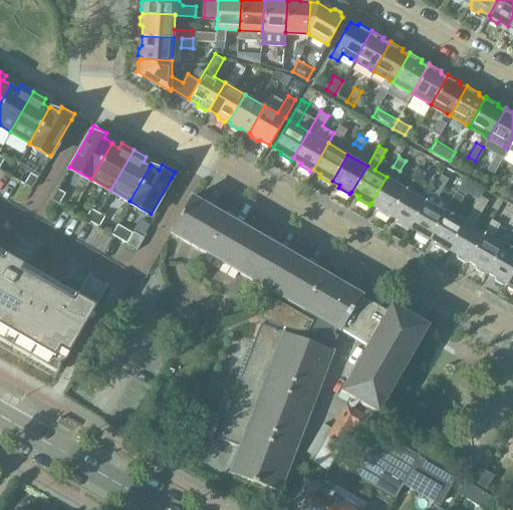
[(412,177),(419,181),(424,172),(418,168),(412,177)]
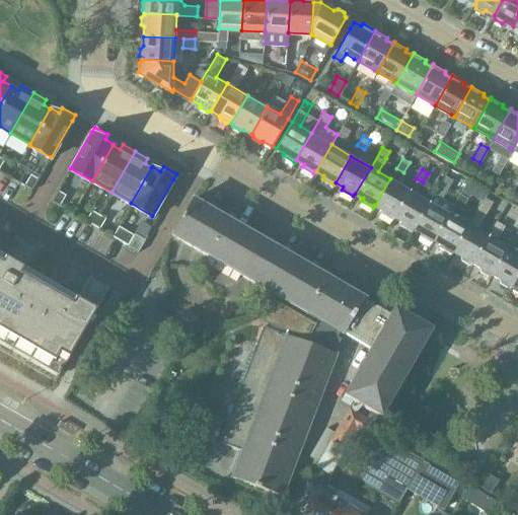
[(31,172),(25,182),(32,187),(39,176),(31,172)]
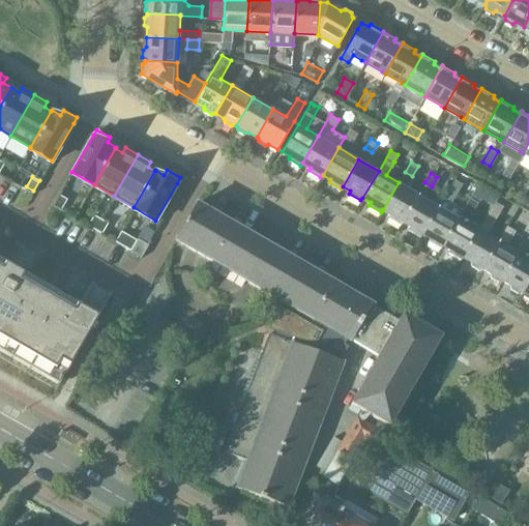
[(443,244),(459,216),(465,207),(451,200),(452,199),(458,188),(462,182),(454,178),(450,184),(445,195),(444,196),(439,205),(423,233),(431,237),(429,240),(441,246),(442,243),(443,244)]
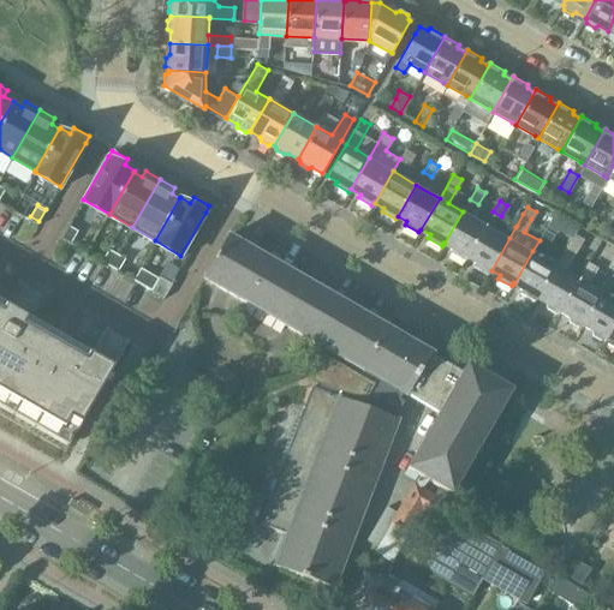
[(463,211),(445,243),(453,249),(452,251),(465,259),(468,256),(486,225),(463,211)]
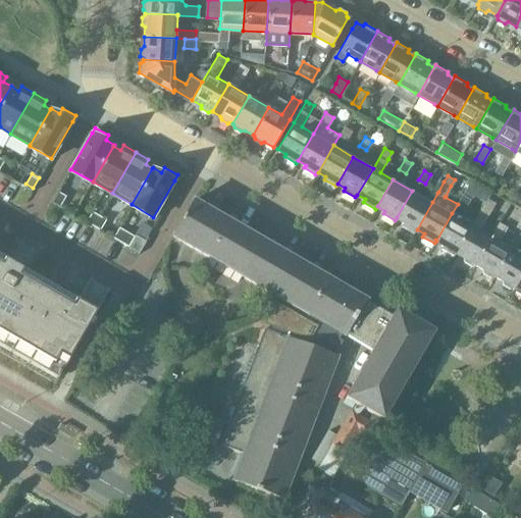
[(67,194),(60,190),(54,200),(61,204),(67,194)]
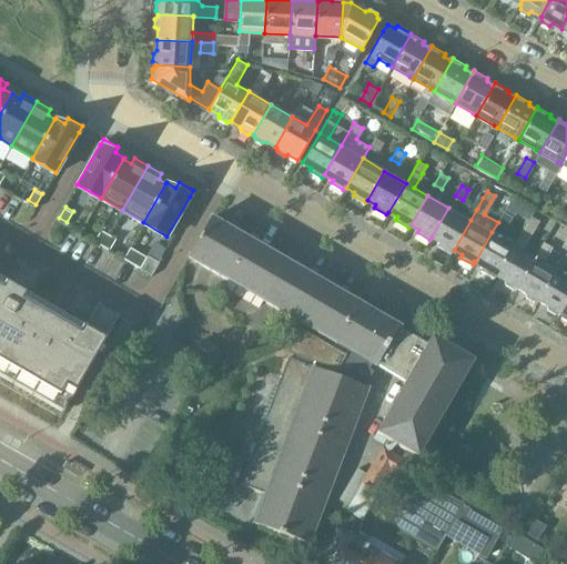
[(448,208),(432,237),(441,242),(438,244),(451,252),(453,249),(454,250),(471,220),(448,208)]
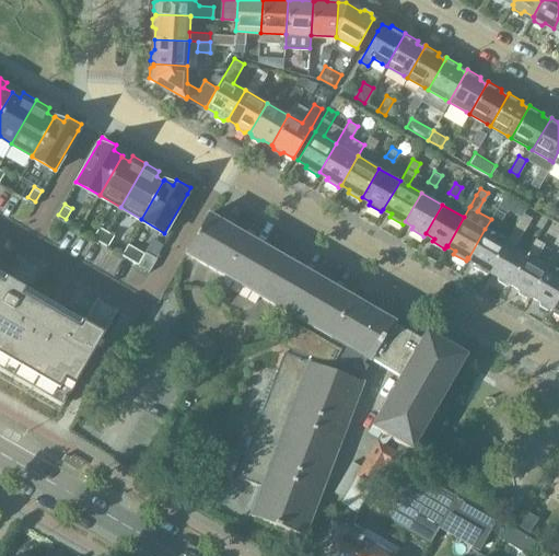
[(491,218),(499,222),(504,211),(498,207),(491,218)]
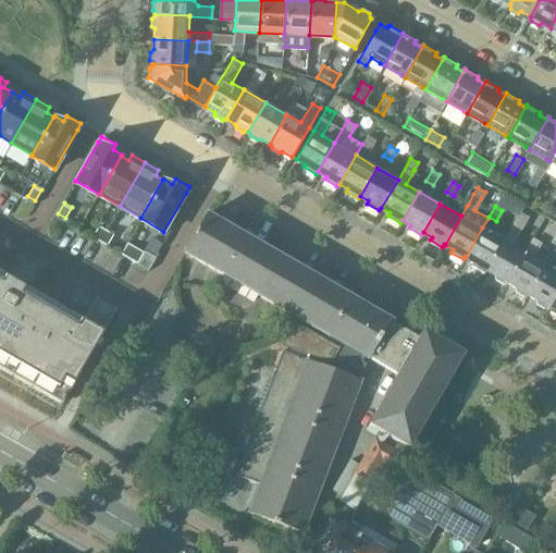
[(419,335),(207,212),(185,250),(331,335),(317,360),(283,348),(273,376),(268,378),(244,440),(246,445),(236,472),(260,482),(249,511),(304,531),(361,380),(353,375),(365,355),(397,373),(372,425),(409,446),(464,352),(422,329),(419,335)]
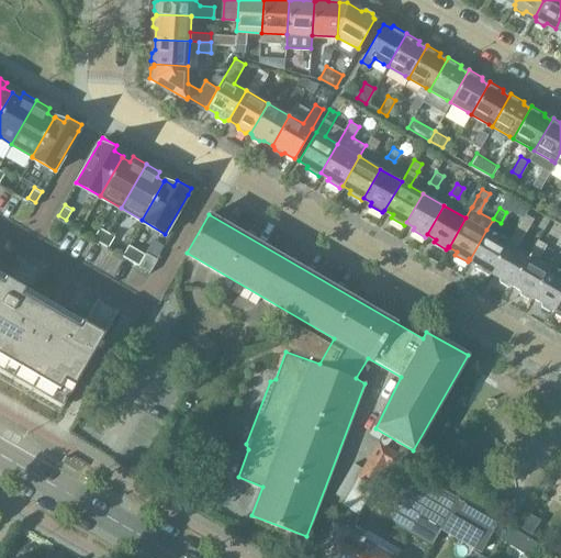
[(101,242),(108,231),(100,226),(93,237),(101,242)]
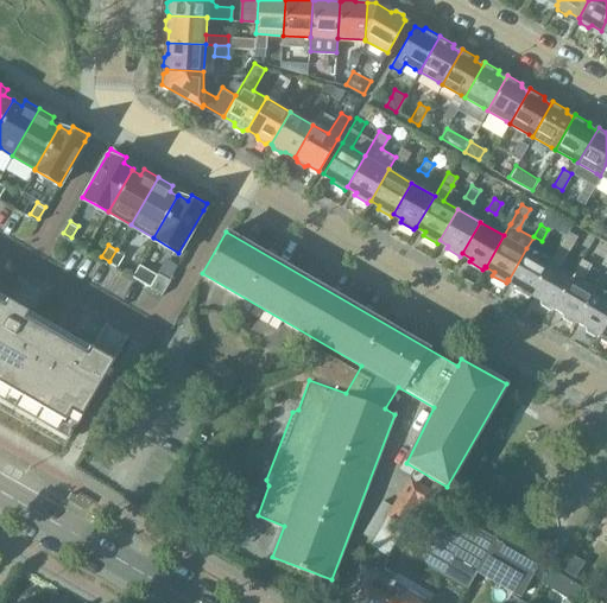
[(550,262),(532,293),(541,299),(542,303),(550,308),(554,306),(555,306),(573,274),(560,266),(568,251),(561,246),(551,261),(550,261),(550,262)]
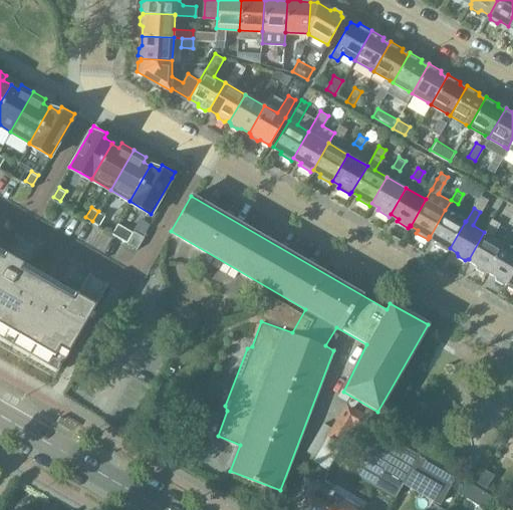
[(450,248),(465,222),(445,210),(430,237),(437,241),(436,244),(447,250),(449,248),(450,248)]
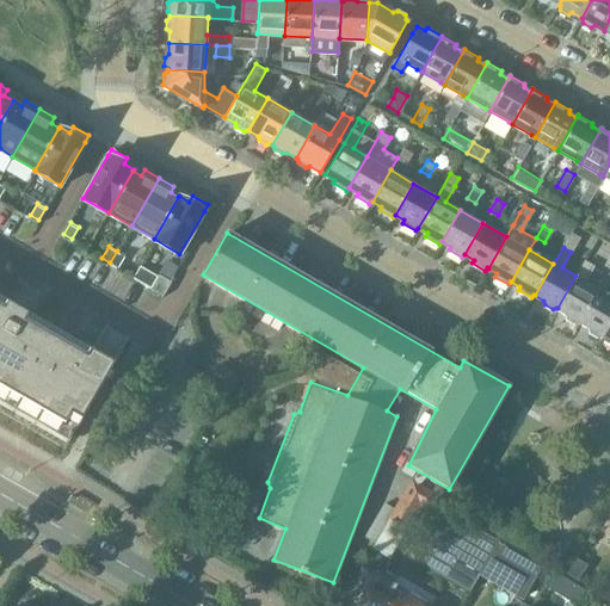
[(125,255),(117,251),(110,263),(118,267),(125,255)]
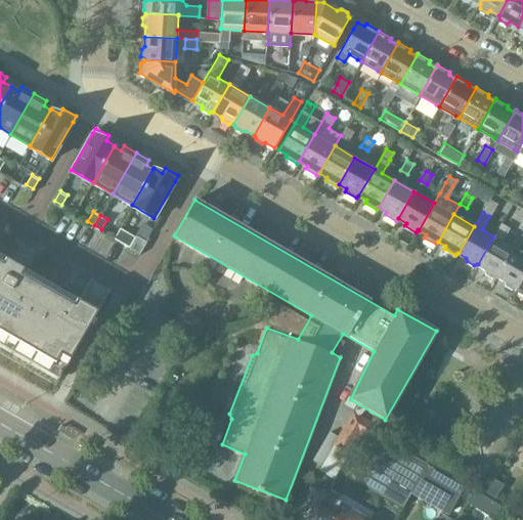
[(493,236),(478,264),(485,269),(486,272),(493,276),(496,275),(497,275),(514,248),(502,241),(509,227),(502,223),(493,236)]
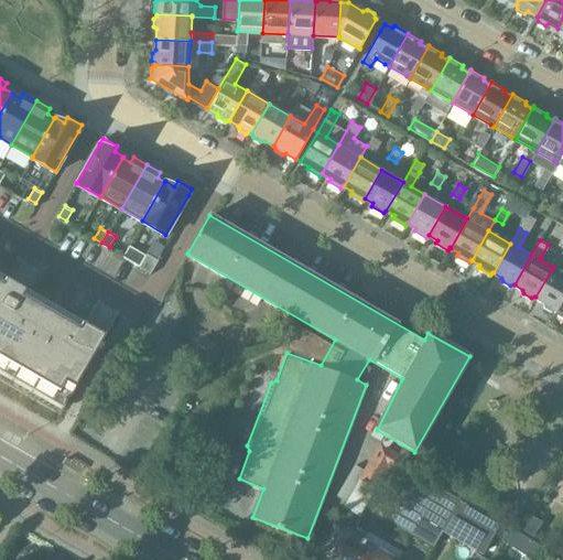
[(130,244),(123,255),(140,265),(144,257),(147,254),(130,244)]
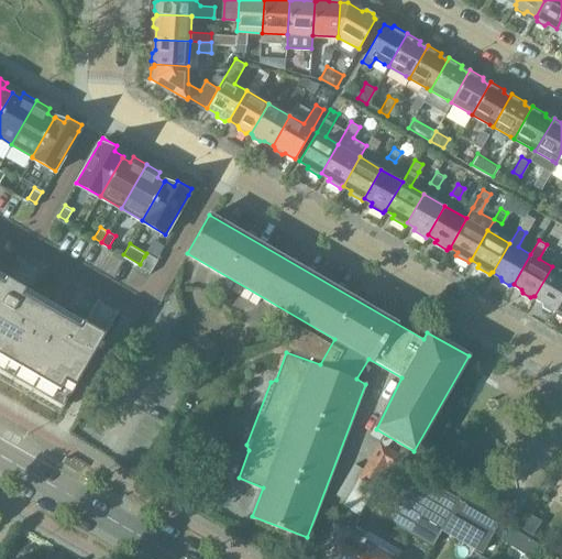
[(552,266),(535,296),(543,302),(543,305),(551,309),(554,308),(555,308),(561,297),(561,271),(560,271),(561,267),(561,251),(552,266)]
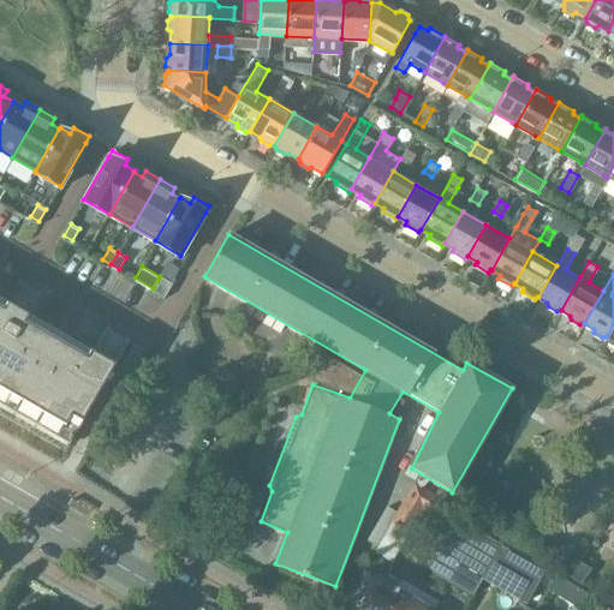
[(165,297),(173,282),(172,281),(161,275),(151,289),(153,289),(165,297)]
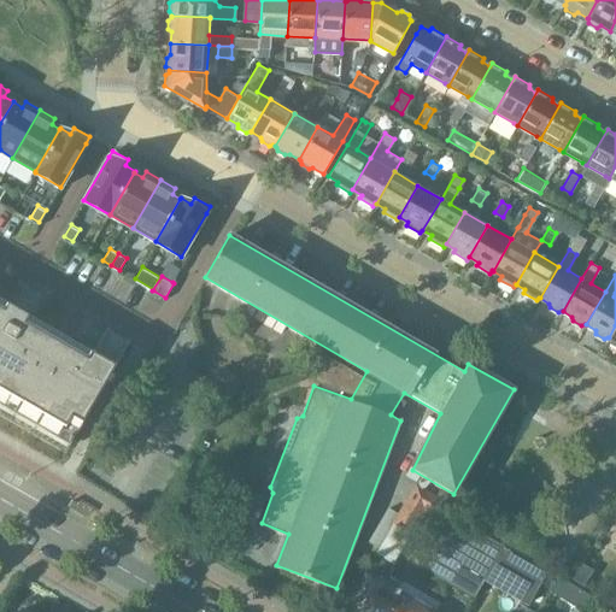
[(0,411),(66,451),(75,435),(97,398),(115,366),(29,317),(9,305),(6,304),(0,300),(0,411)]
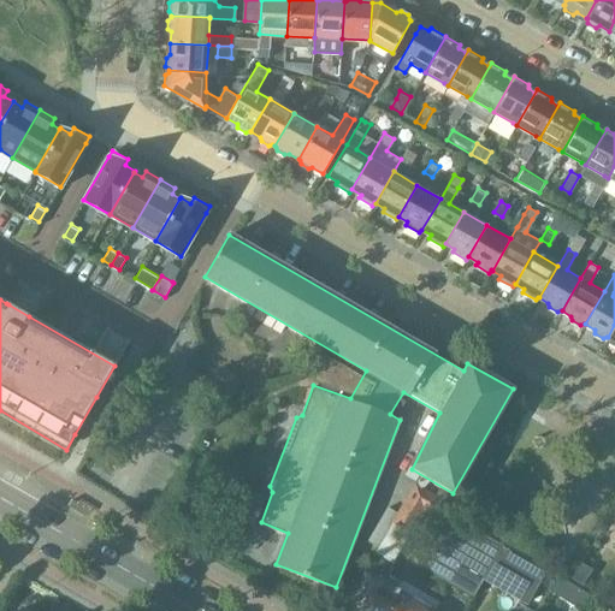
[(411,496),(380,547),(395,555),(431,494),(414,486),(409,494),(411,496)]
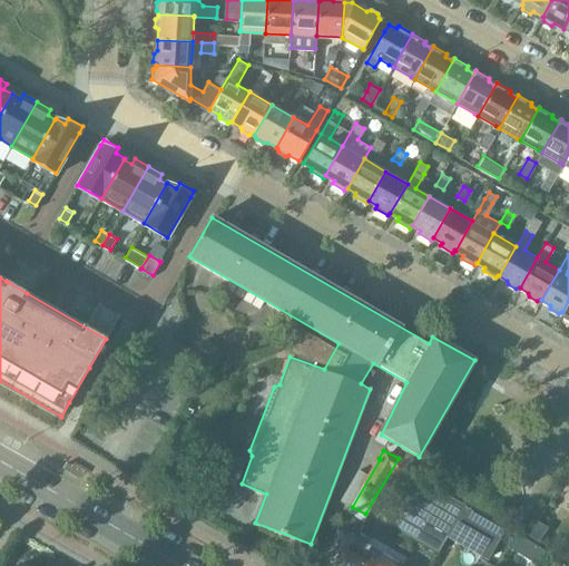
[(382,543),(376,552),(389,558),(412,516),(448,536),(464,506),(418,480),(382,543)]
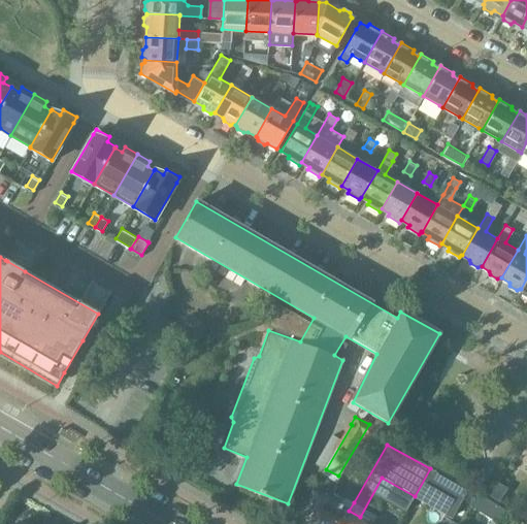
[(466,488),(430,468),(415,496),(451,516),(466,488)]
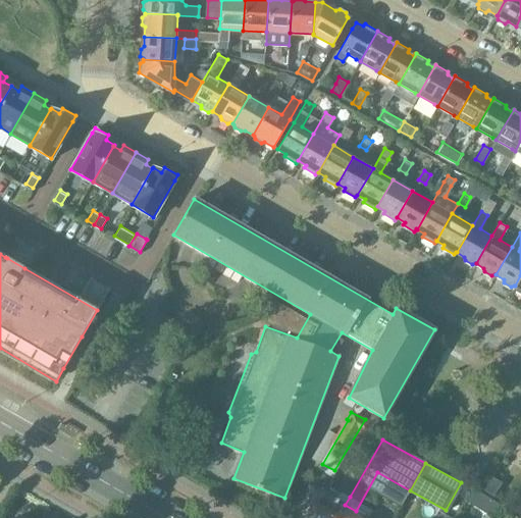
[(491,475),(484,487),(485,488),(493,494),(502,481),(492,476),(491,475)]
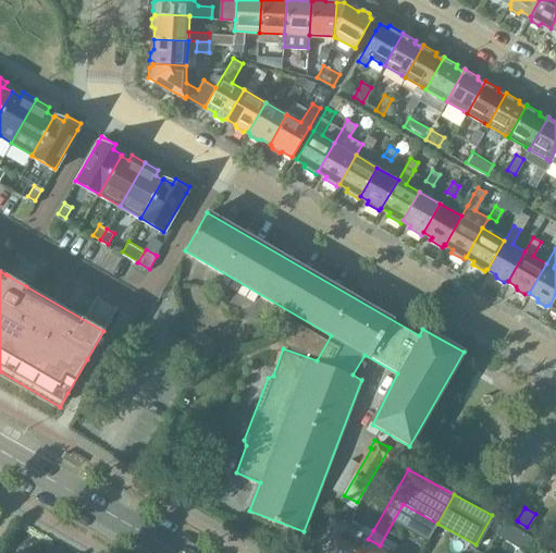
[(324,552),(359,552),(368,539),(373,530),(347,515),(324,552)]
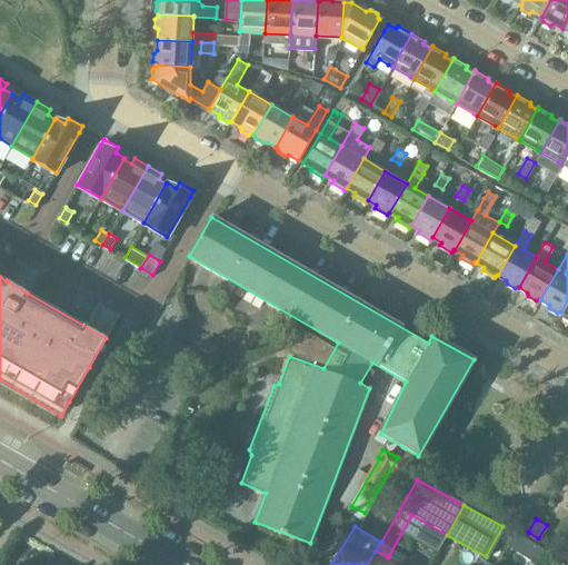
[(516,531),(507,545),(538,564),(547,549),(527,537),(516,531)]
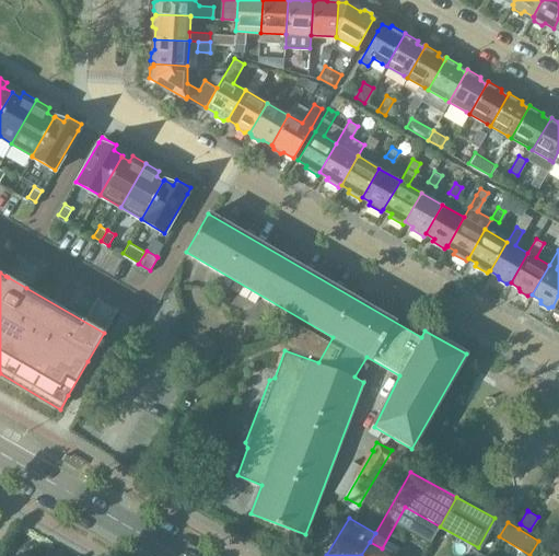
[(370,542),(361,555),(394,555),(382,548),(370,542)]
